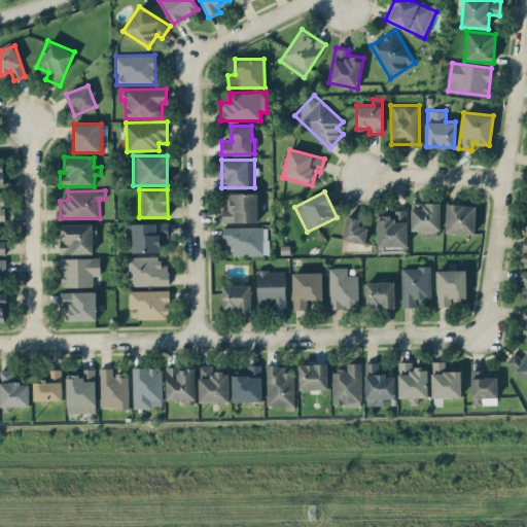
[(257,221),(257,192),(227,192),(229,208),(221,208),(222,221),(257,221)]
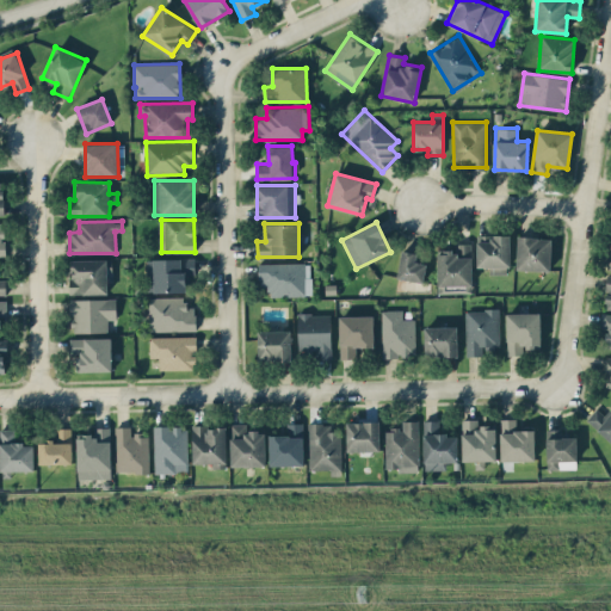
[(510,234),(477,234),(477,267),(489,267),(489,273),(510,273),(510,234)]
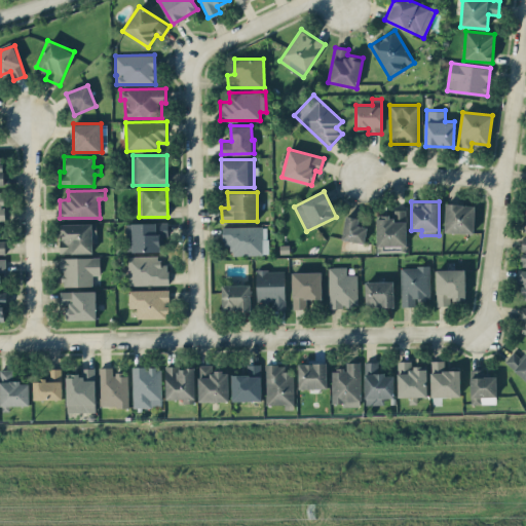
[(474,233),(475,204),(446,203),(445,232),(474,233)]
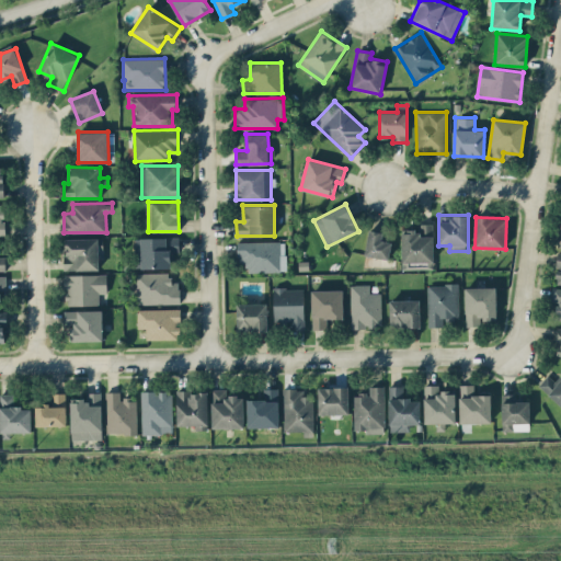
[(388,260),(391,242),(381,240),(384,232),(369,229),(364,254),(388,260)]
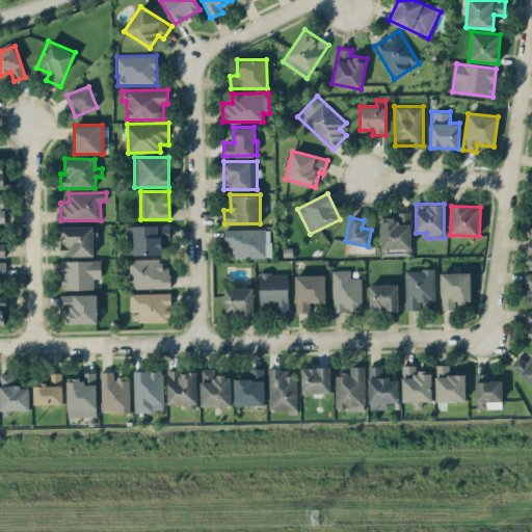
[(128,224),(128,254),(163,254),(163,239),(169,239),(169,224),(128,224)]
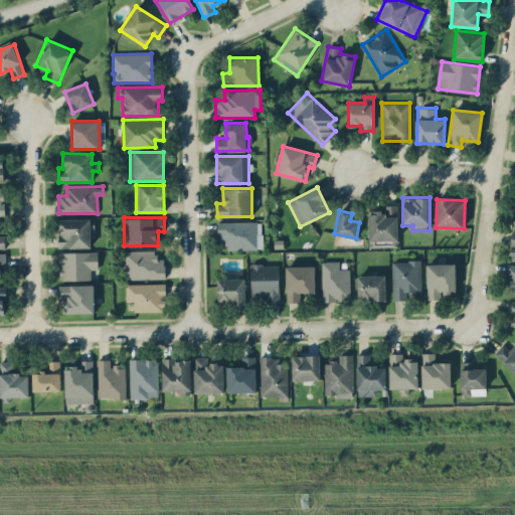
[(59,247),(91,247),(91,235),(96,235),(95,218),(59,219),(59,247)]
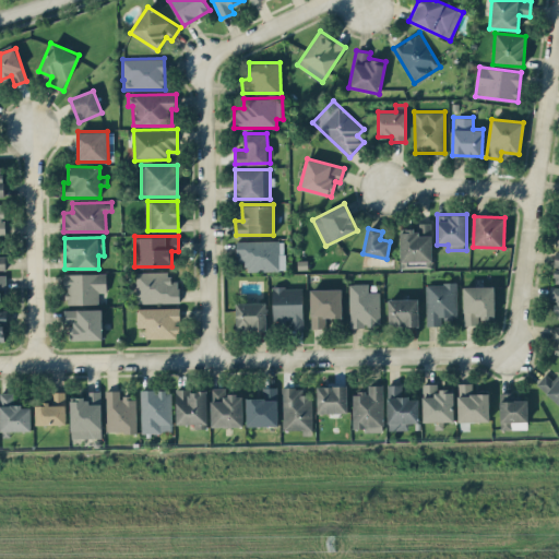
[(285,270),(285,240),(236,241),(237,262),(246,261),(246,271),(285,270)]
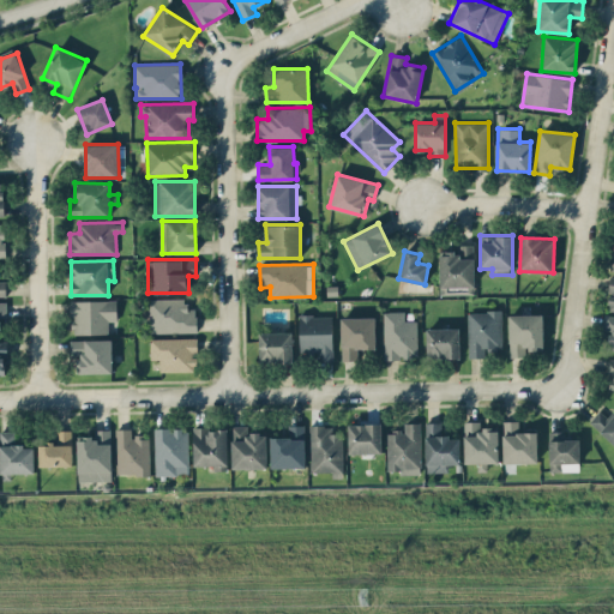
[(186,298),(149,299),(150,332),(197,332),(197,308),(187,308),(186,298)]
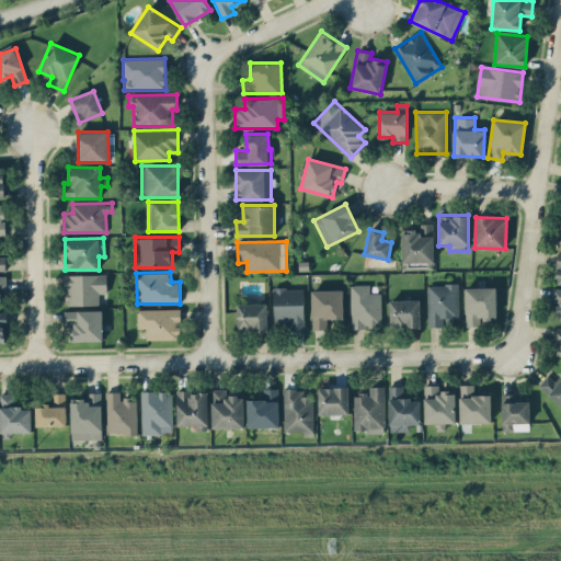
[(64,275),(65,305),(100,305),(99,293),(107,293),(106,274),(64,275)]
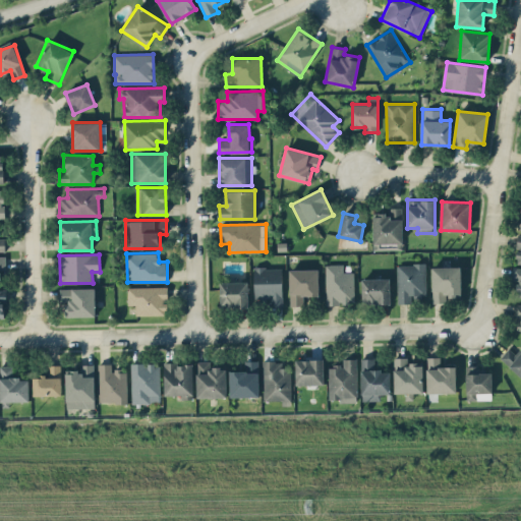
[(343,264),(326,265),(326,304),(354,304),(353,272),(343,272),(343,264)]
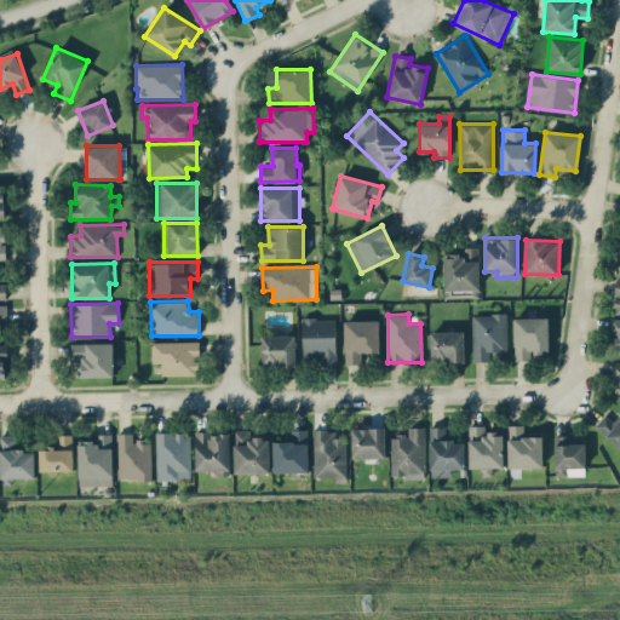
[(507,352),(506,314),(472,315),(474,361),(489,360),(489,354),(507,352)]
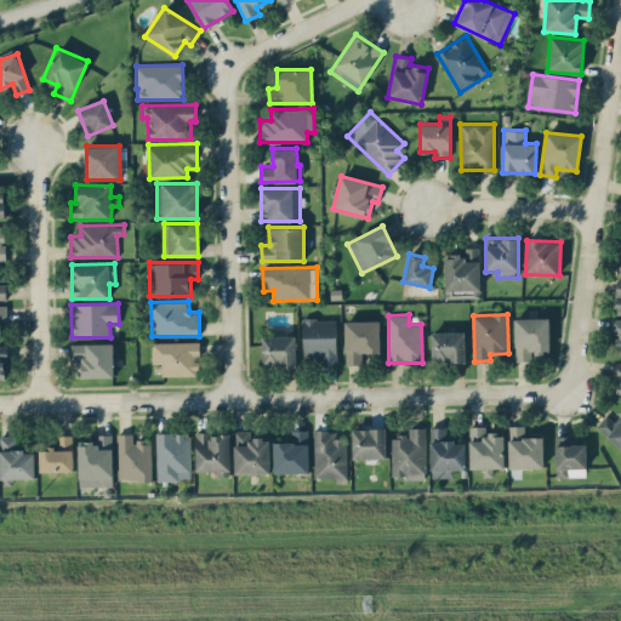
[(516,360),(530,360),(530,353),(550,353),(548,317),(514,318),(516,360)]
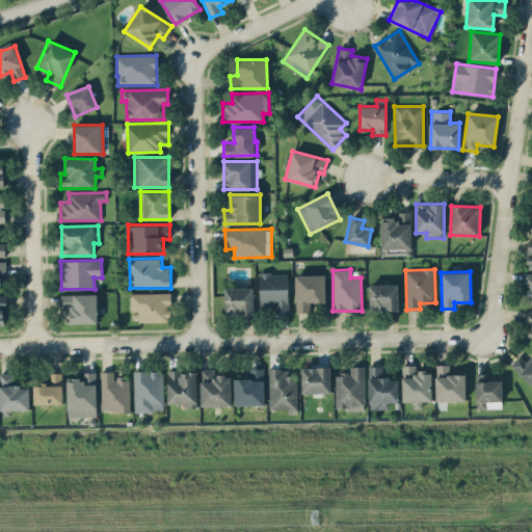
[(531,272),(524,271),(522,286),(528,287),(525,301),(531,302),(531,272)]
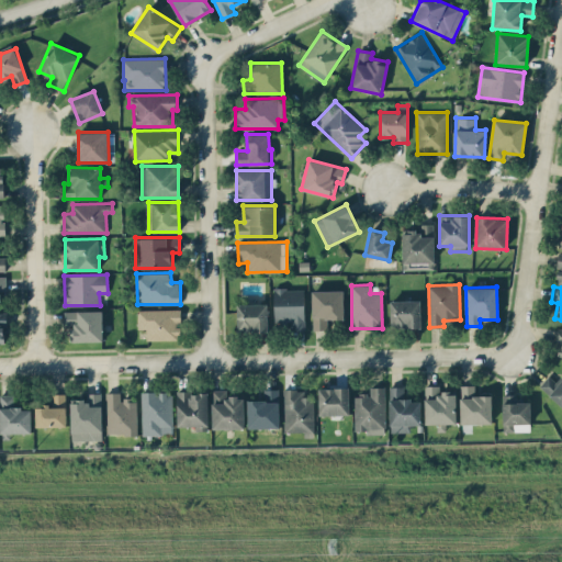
[(304,288),(273,289),(274,329),(305,328),(304,288)]
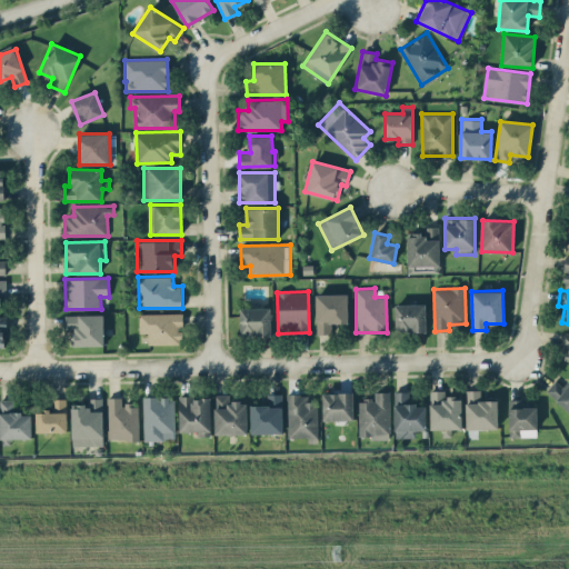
[(348,322),(348,293),(316,295),(317,333),(331,333),(331,323),(348,322)]
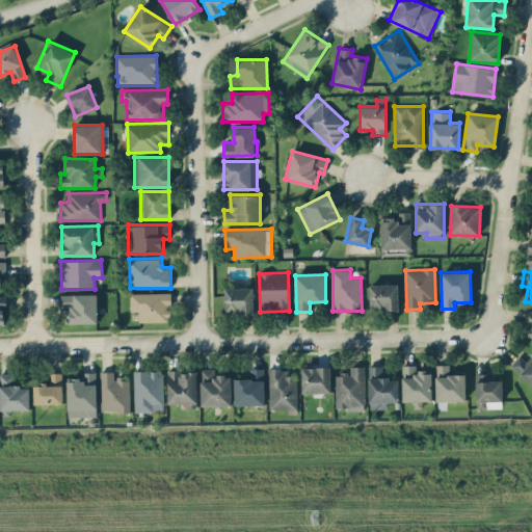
[(369,285),(369,310),(398,310),(398,284),(369,285)]
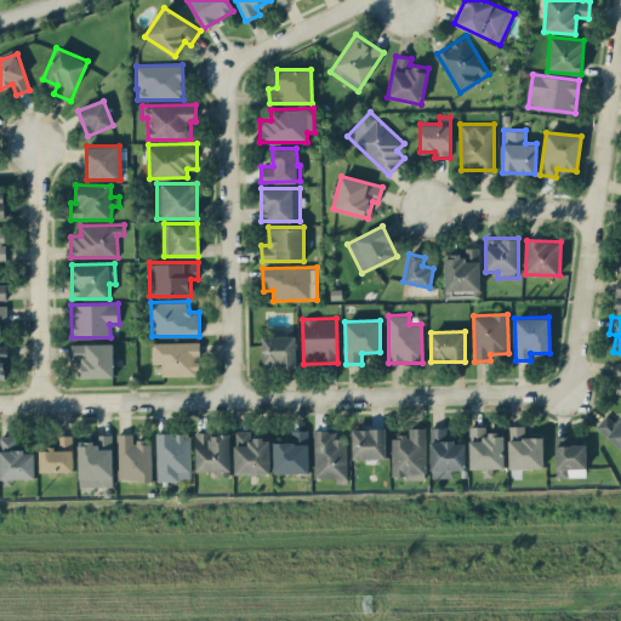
[(262,336),(262,366),(296,365),(295,335),(262,336)]
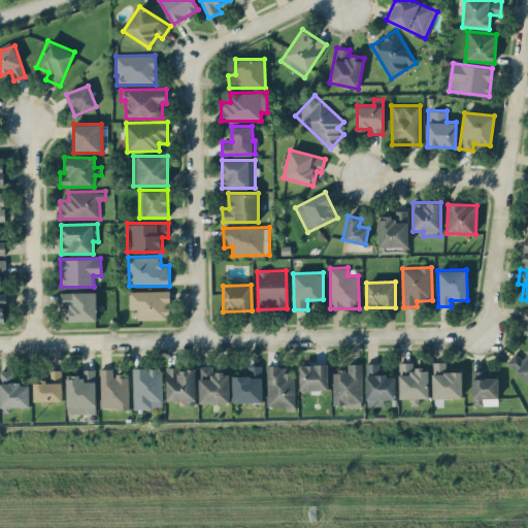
[(130,290),(129,308),(138,308),(137,319),(168,320),(169,291),(130,290)]
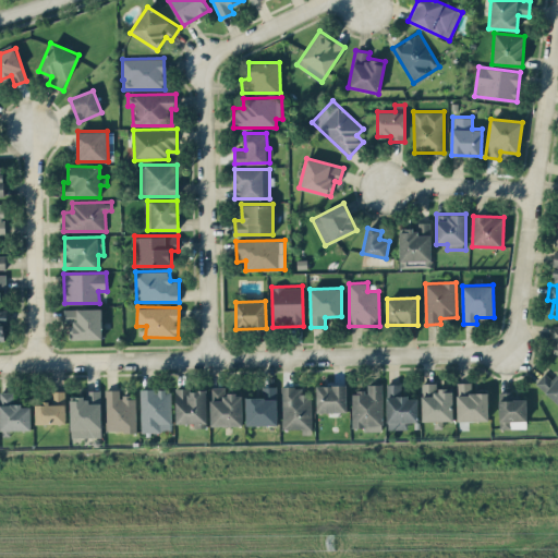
[(102,338),(101,308),(64,308),(64,323),(70,323),(71,339),(102,338)]
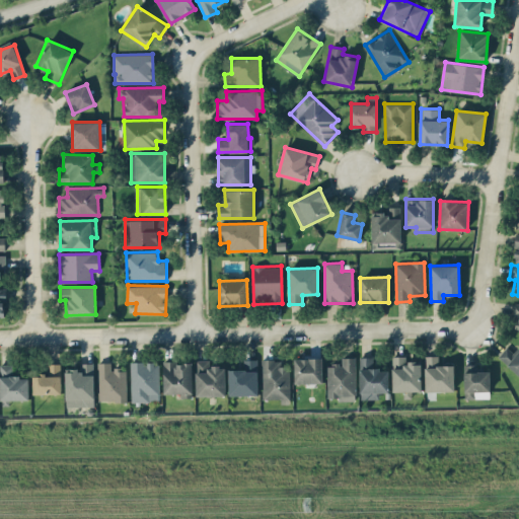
[(518,375),(518,349),(515,354),(507,347),(498,356),(518,375)]
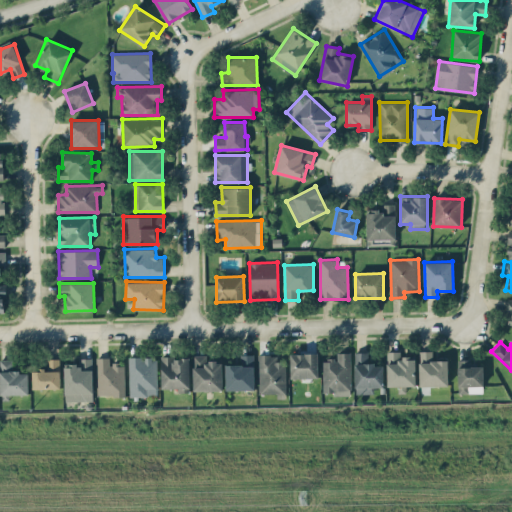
[(420,386),(448,386),(447,360),(433,360),(432,350),(419,351),(420,386)]
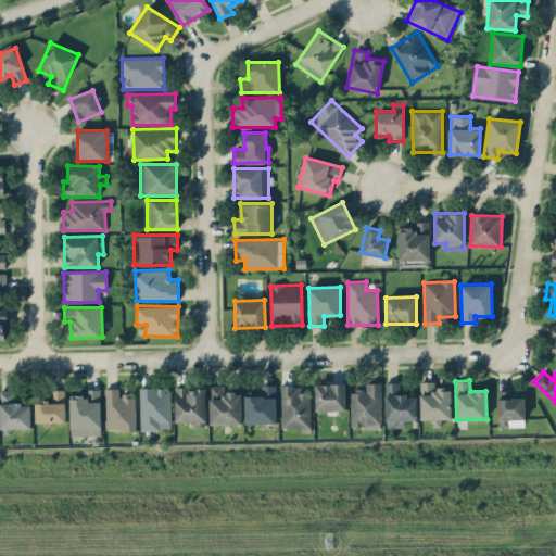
[(421,419),(452,419),(451,388),(436,388),(436,381),(420,381),(421,419)]
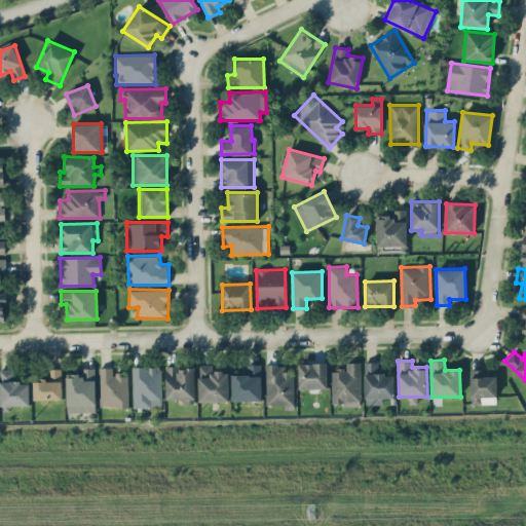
[(361,406),(360,362),(346,362),(346,369),(331,369),(332,403),(341,403),(342,406),(361,406)]
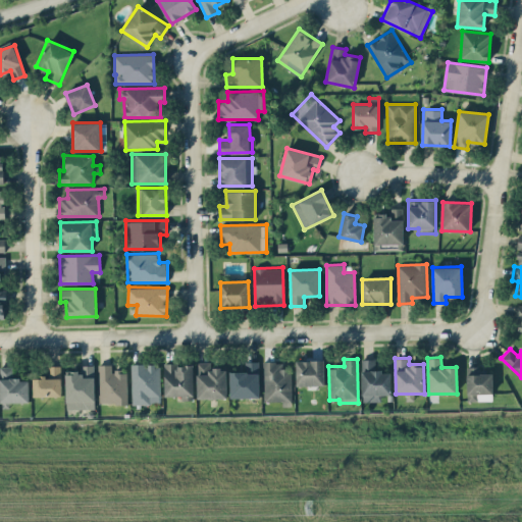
[(362,359),(363,402),(381,401),(380,395),(390,395),(390,370),(375,371),(375,359),(362,359)]
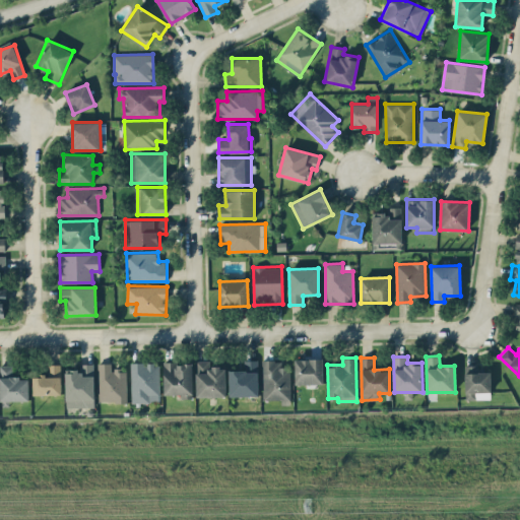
[(295,359),(296,384),(323,384),(323,359),(295,359)]
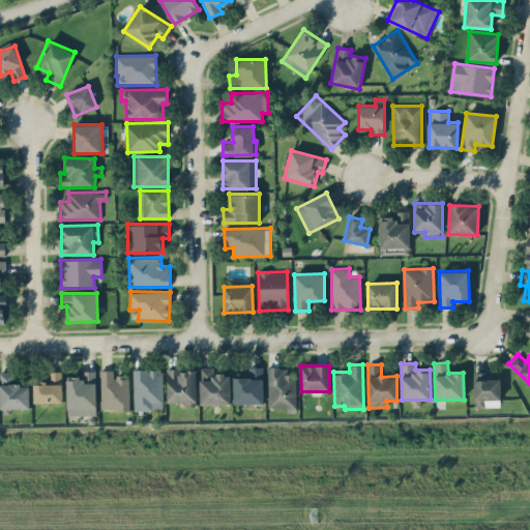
[(230,374),(214,374),(214,366),(200,367),(200,405),(230,404),(230,374)]
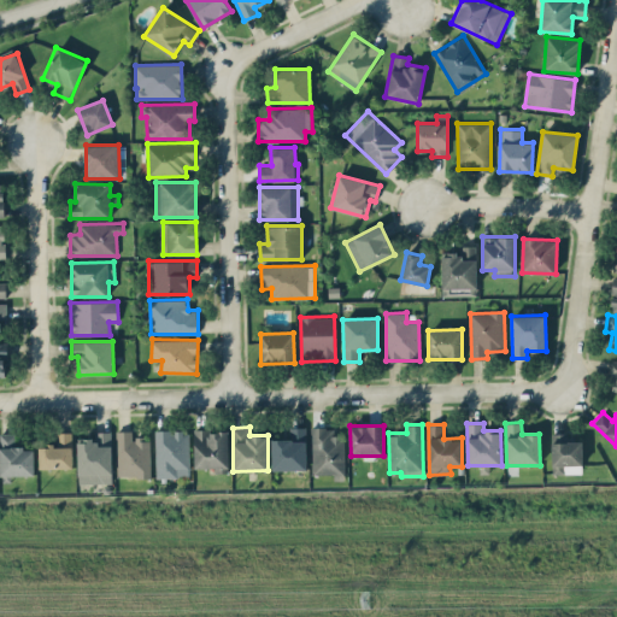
[(306,427),(288,427),(288,439),(272,439),(272,470),(307,469),(306,427)]
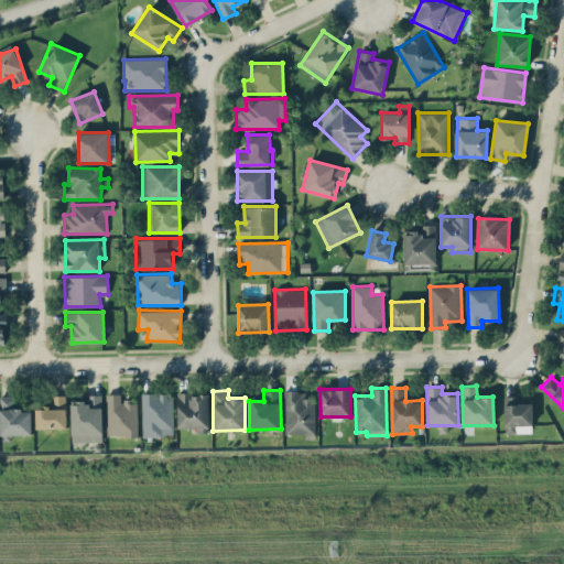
[(315,399),(306,399),(306,390),(284,390),(284,433),(304,433),(305,438),(315,438),(315,399)]
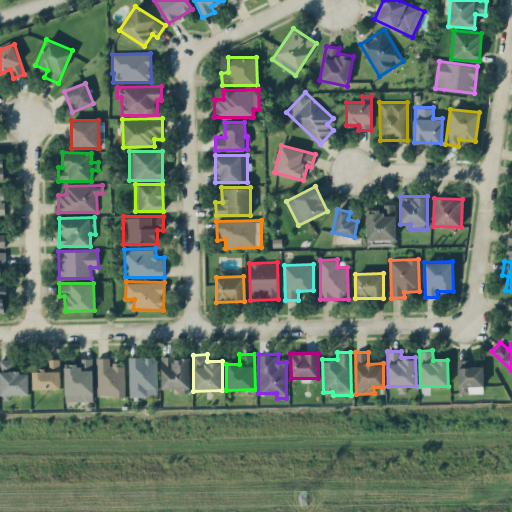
[(189,358),(173,358),(173,356),(161,356),(161,388),(179,388),(179,391),(190,391),(189,358)]
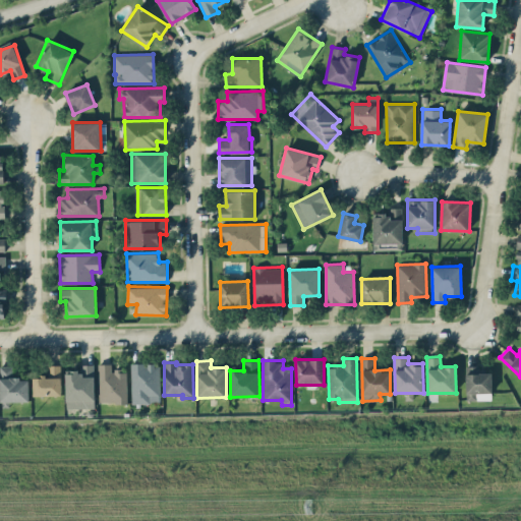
[(127,402),(126,369),(112,369),(112,363),(98,363),(99,403),(127,402)]
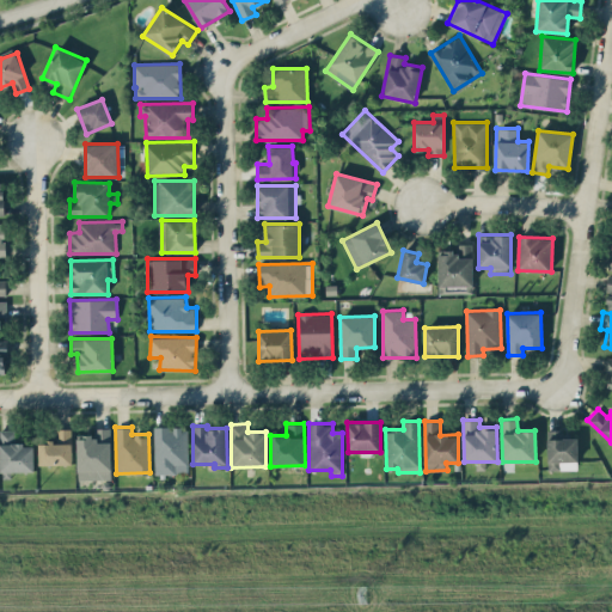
[(188,473),(188,427),(154,428),(155,473),(188,473)]
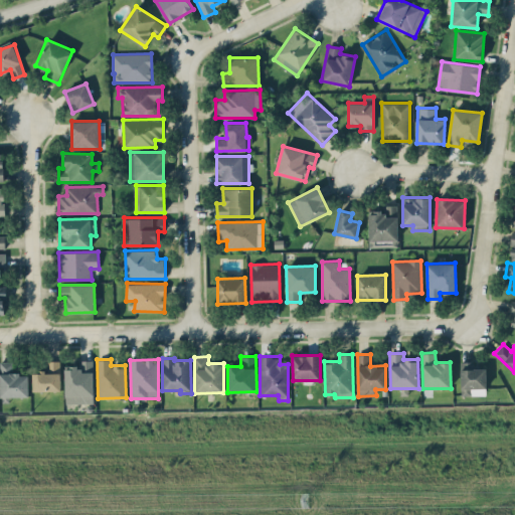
[(0,360),(0,389),(0,397),(28,396),(28,375),(15,375),(15,361),(0,360)]
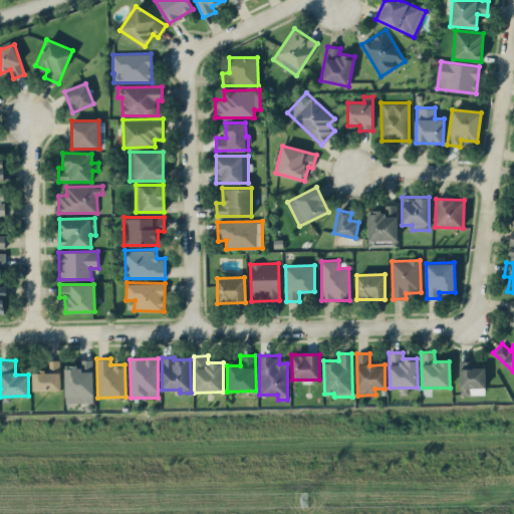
[(33,391),(60,391),(60,359),(47,360),(47,370),(32,370),(33,391)]
